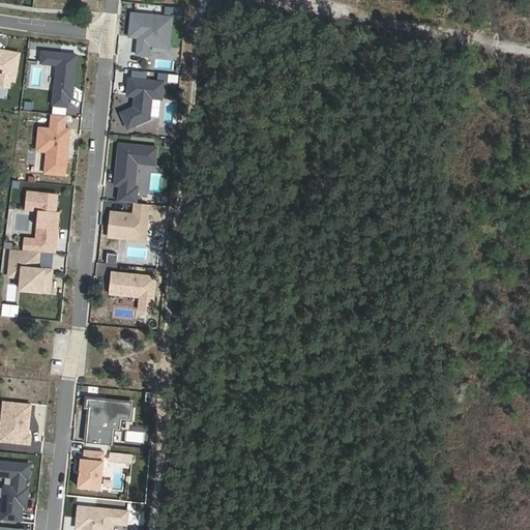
[(173,18),(131,12),(129,36),(139,37),(137,55),(148,56),(149,46),(170,48),(173,18)]
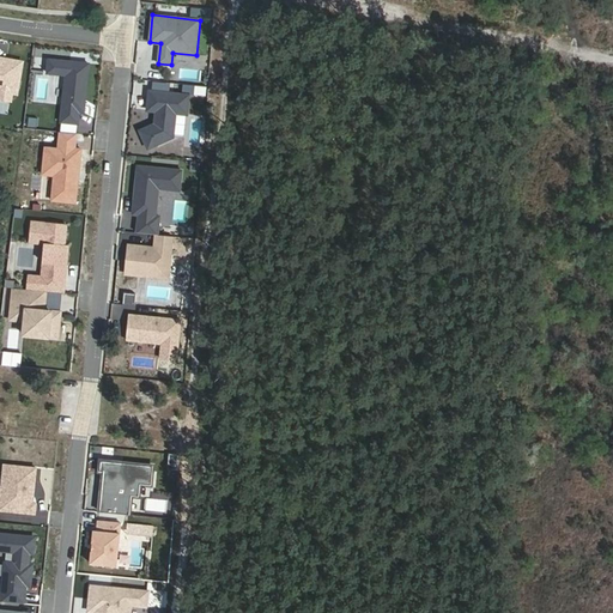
[(0,90),(17,93),(23,62),(6,59),(6,61),(0,60),(0,90)]
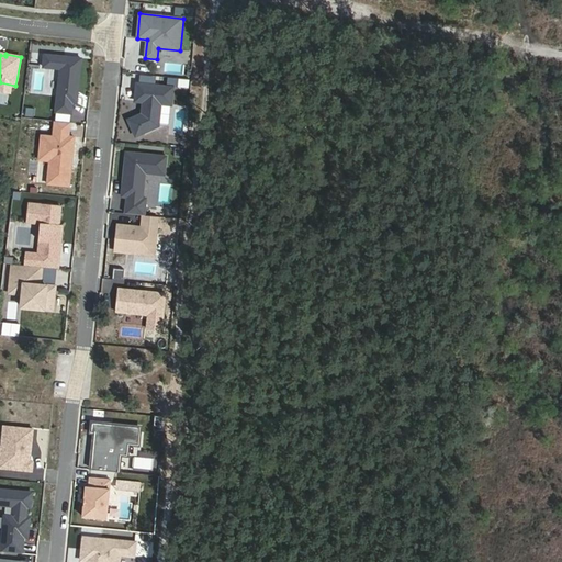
[(81,58),(44,54),(43,67),(60,69),(56,112),(71,113),(72,103),(77,103),(81,58)]
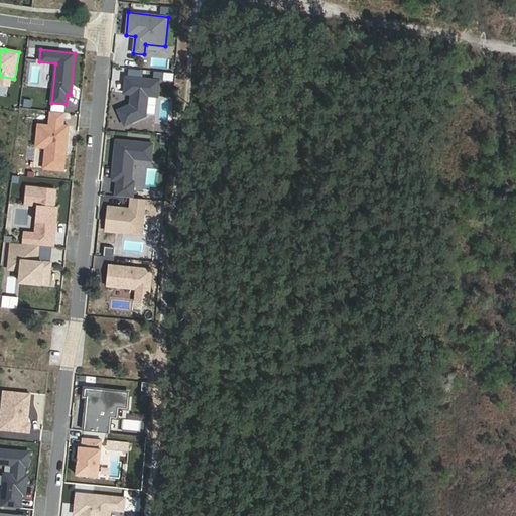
[(144,70),(129,69),(128,77),(143,79),(144,70)]
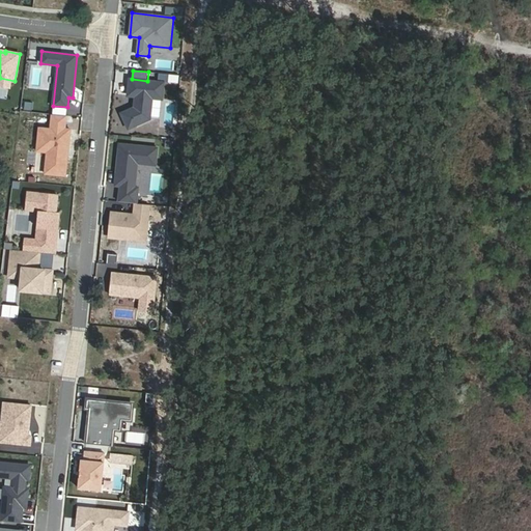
[(130,79),(128,95),(135,96),(134,110),(131,112),(130,109),(121,113),(129,128),(149,118),(151,98),(162,99),(164,82),(147,81),(132,79),(130,79)]
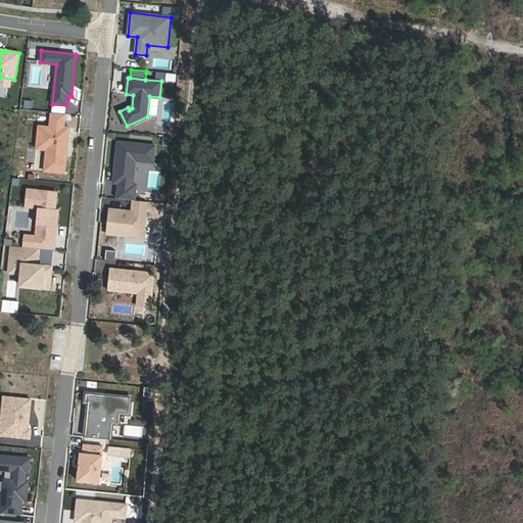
[(65,113),(51,112),(50,127),(39,126),(37,143),(47,144),(46,150),(44,171),(64,173),(69,127),(64,127),(65,113)]
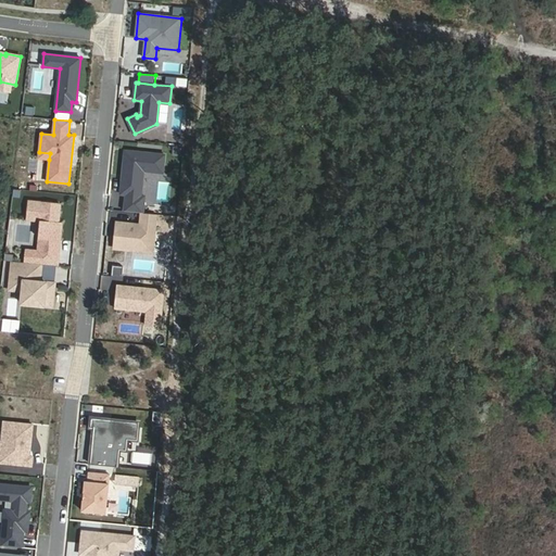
[(163,173),(165,154),(125,150),(123,175),(125,176),(124,179),(122,179),(121,194),(126,194),(125,203),(141,204),(143,204),(144,196),(141,196),(143,171),(163,173)]
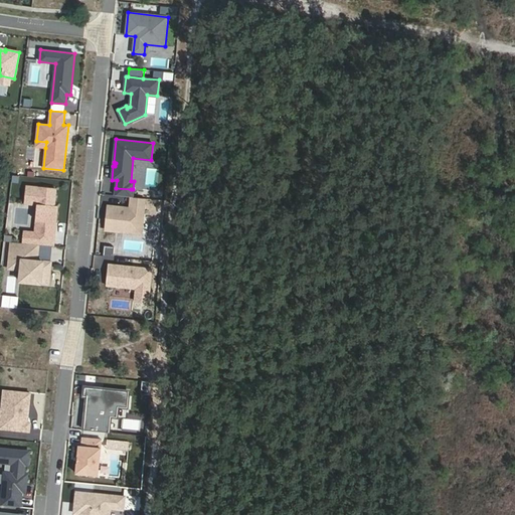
[(55,189),(26,186),(24,203),(40,205),(38,220),(35,220),(34,233),(40,233),(39,244),(53,246),(54,231),(52,230),(53,222),(55,223),(57,206),(54,206),(55,189)]
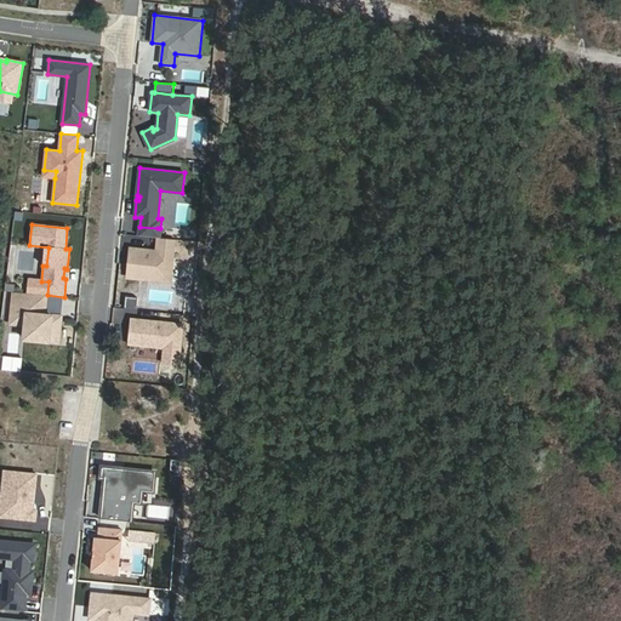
[(158,228),(140,227),(138,235),(157,238),(158,228)]
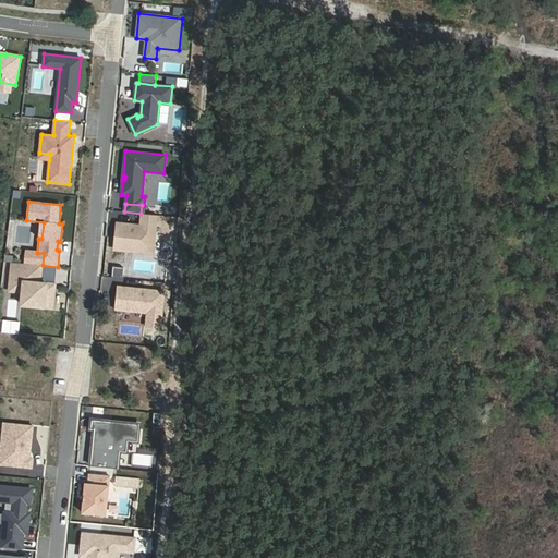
[(157,215),(142,214),(141,226),(118,223),(114,249),(153,253),(157,215)]
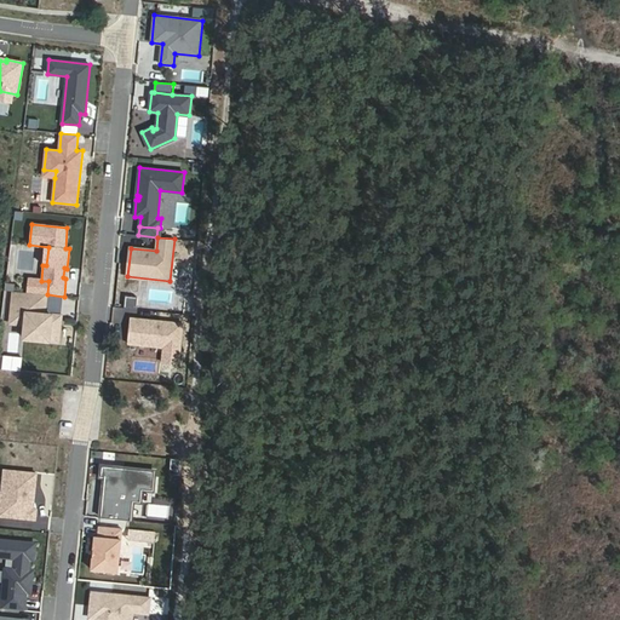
[(41,281),(27,280),(26,293),(46,294),(47,294),(49,281),(41,281)]
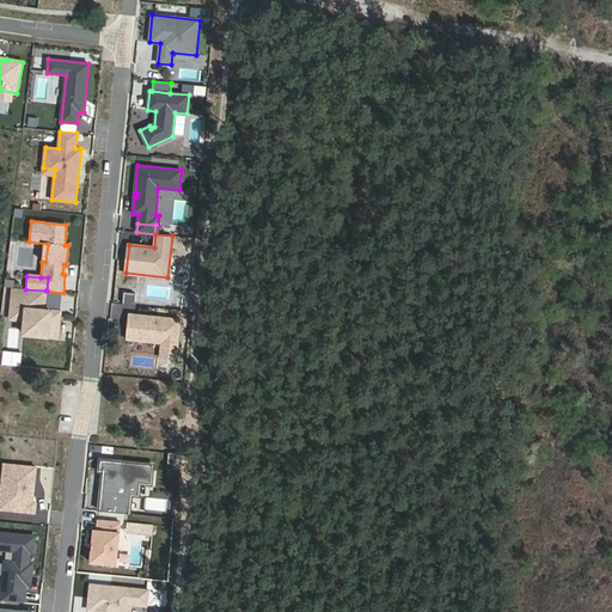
[(25,289),(13,288),(11,319),(25,320),(24,326),(37,328),(36,335),(57,337),(60,311),(44,310),(46,291),(25,289)]
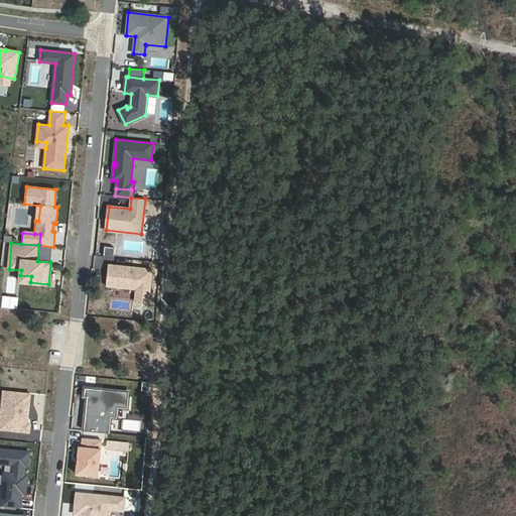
[(125,266),(109,265),(107,286),(136,289),(135,301),(148,303),(152,269),(132,267),(132,270),(125,269),(125,266)]
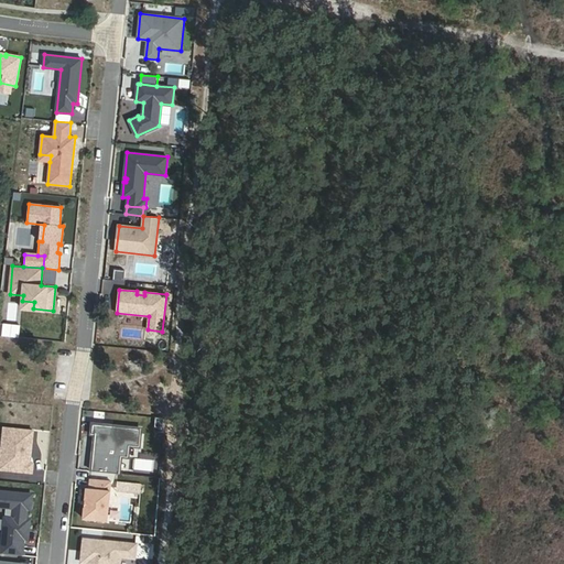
[(109,425),(94,424),(93,434),(96,434),(91,472),(120,474),(121,456),(128,457),(129,445),(140,446),(141,429),(114,426),(112,430),(109,429),(109,425)]
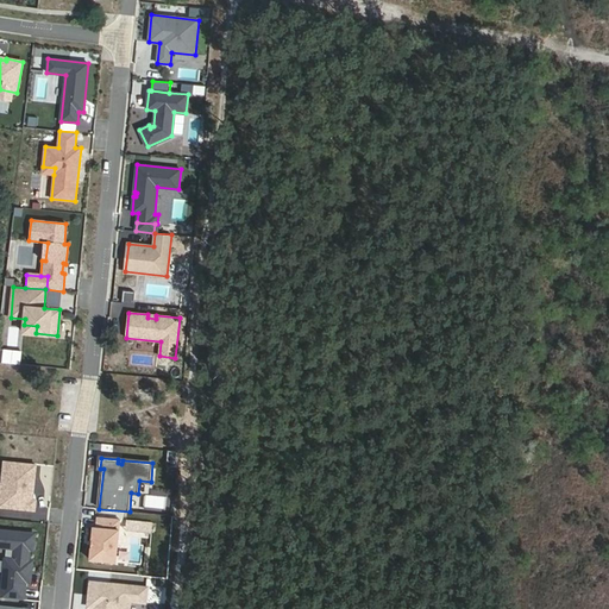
[(13,464),(4,463),(4,476),(12,476),(13,464)]
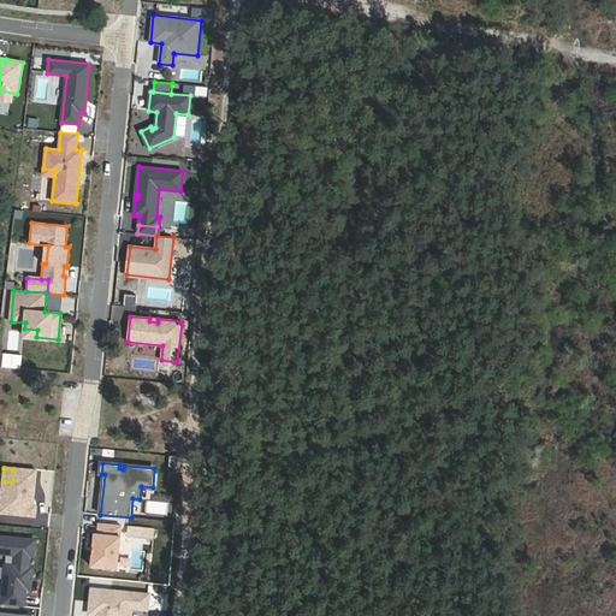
[(36,471),(13,469),(12,481),(4,481),(0,514),(36,516),(37,507),(34,507),(34,499),(33,496),(33,493),(35,491),(36,471)]
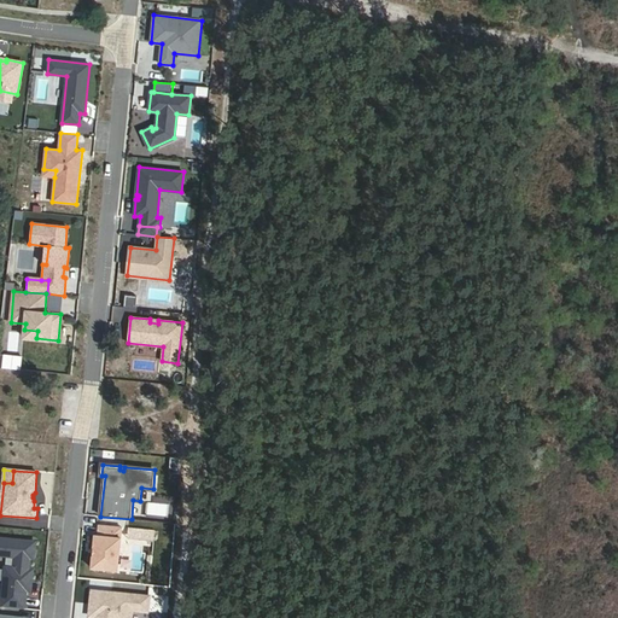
[(126,528),(99,525),(98,536),(94,535),(93,548),(95,548),(94,555),(92,555),(91,567),(121,571),(126,528)]
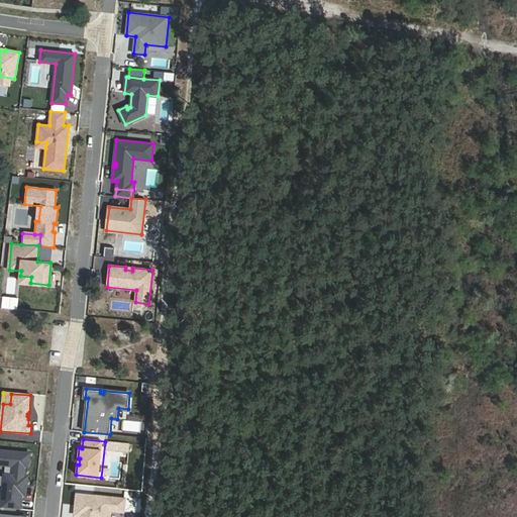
[(127,444),(110,442),(109,450),(126,452),(127,444)]
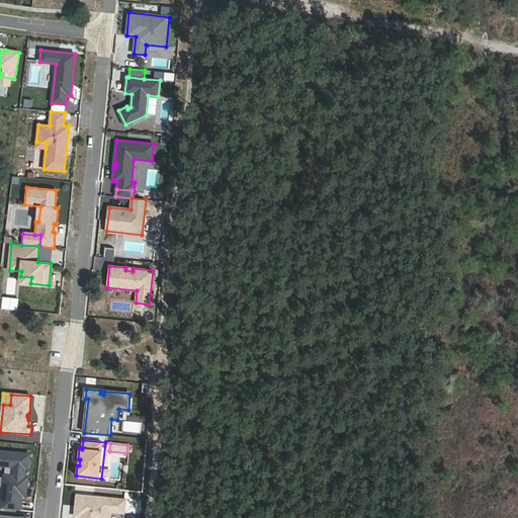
[(30,454),(0,451),(0,464),(14,466),(13,477),(6,476),(2,509),(21,511),(23,494),(21,494),(21,489),(27,490),(28,478),(25,478),(25,467),(29,468),(30,454)]
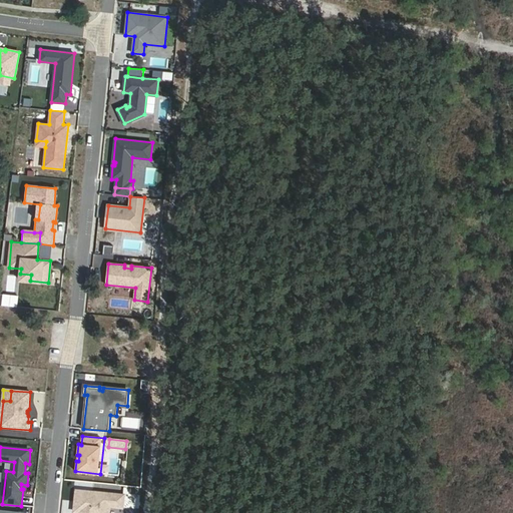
[(124,495),(76,490),(74,511),(79,512),(82,512),(108,512),(110,506),(123,508),(124,495)]
